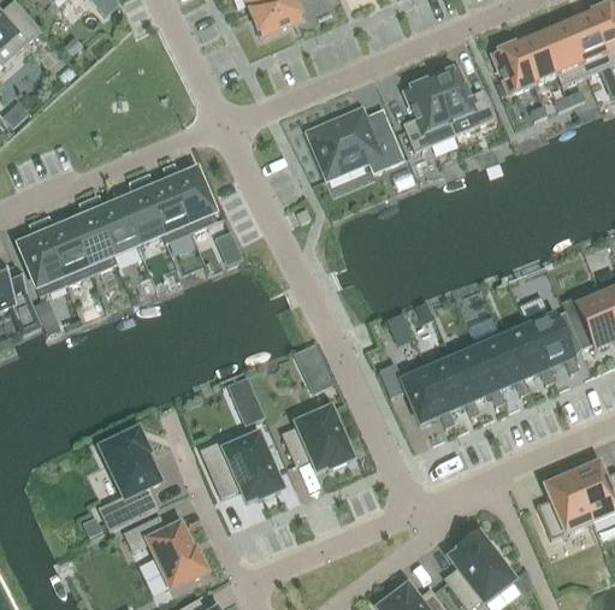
[(17,52),(41,30),(15,0),(1,12),(0,10),(0,47),(7,41),(17,52)]
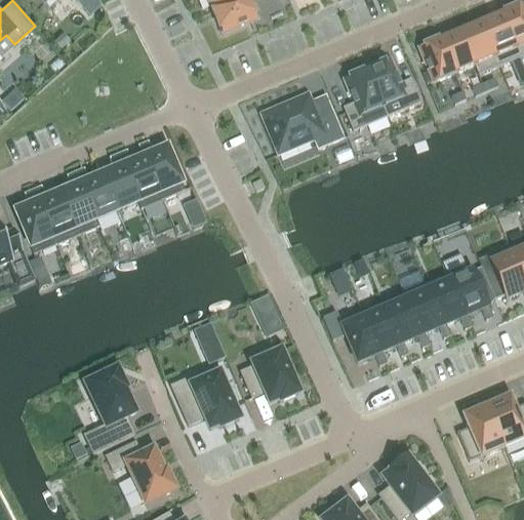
[(92,0),(86,6),(92,13),(103,4),(101,0),(92,0)]
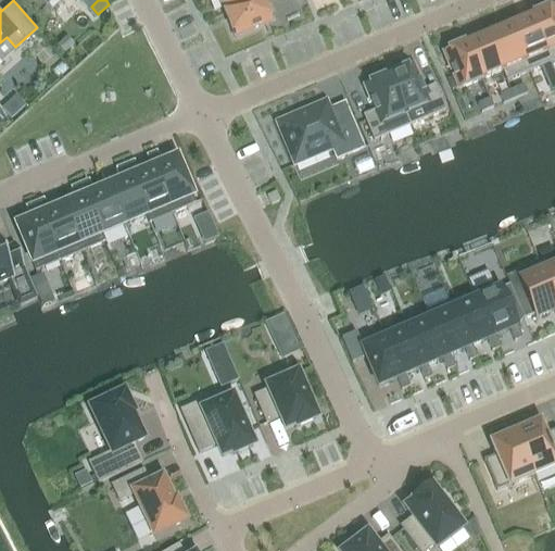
[(222,0),(226,10),(249,0),(222,0)]
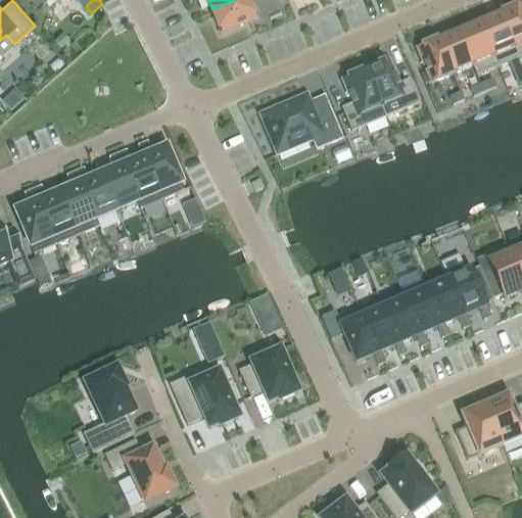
[(234,0),(212,9),(222,31),(256,16),(250,0),(234,0)]
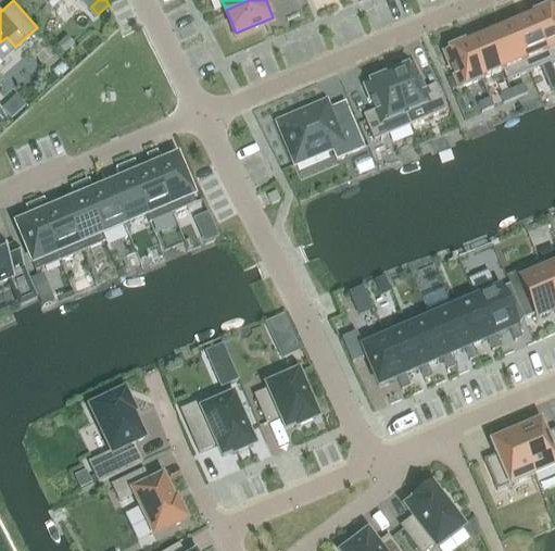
[(554,2),(531,12),(552,60),(554,58),(554,2)]
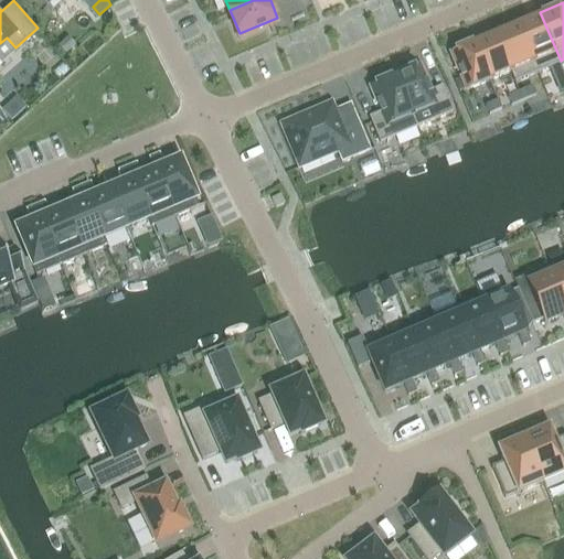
[(561,61),(540,12),(518,21),(539,70),(561,61)]
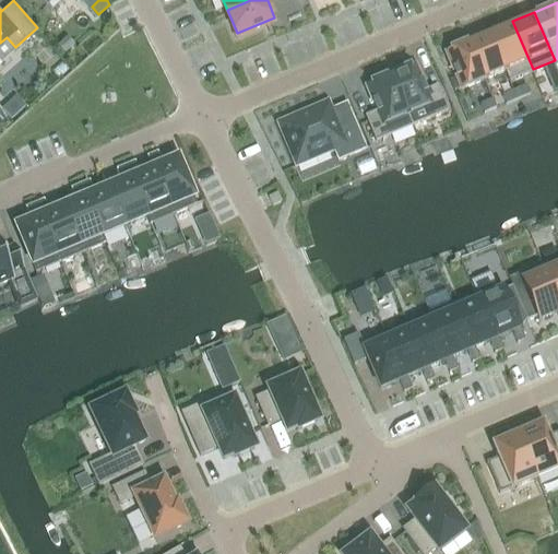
[(533,69),(512,21),(491,31),(506,68),(510,79),(533,69)]
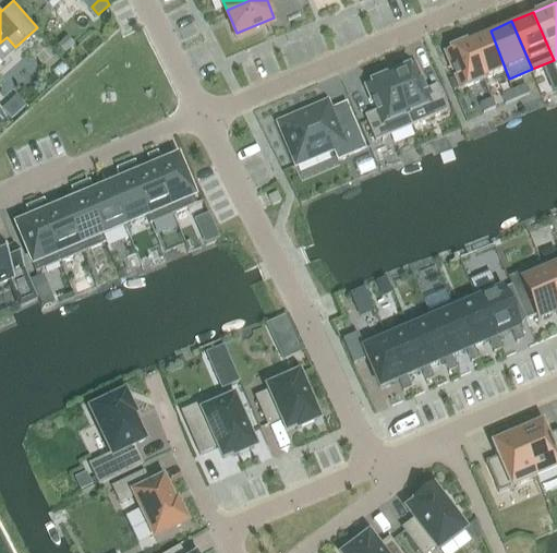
[(505,68),(491,31),(469,39),(484,76),(505,68)]
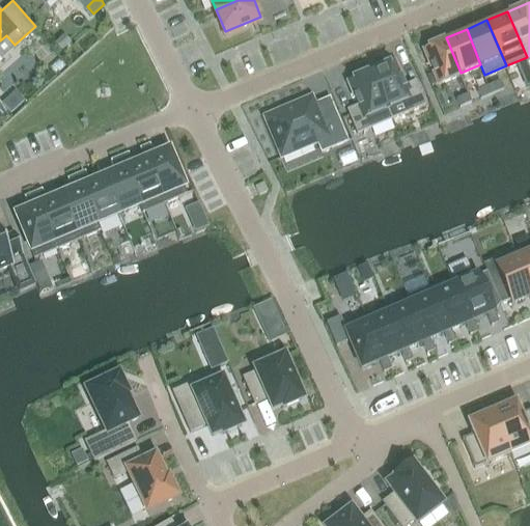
[(461,73),(446,37),(424,47),(434,70),(427,73),(431,82),(438,80),(439,81),(461,73)]
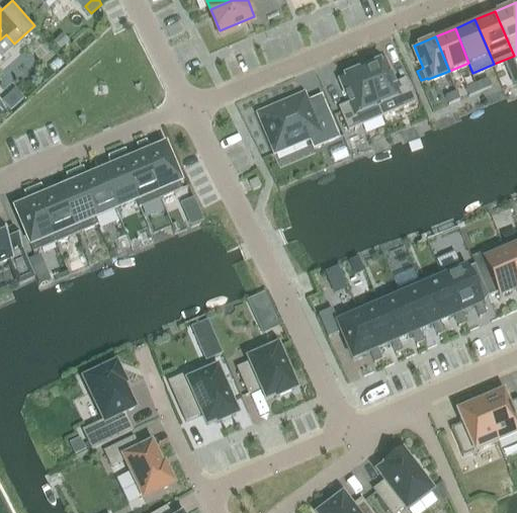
[(362,67),(381,113),(416,99),(406,76),(395,81),(384,58),(362,67)]
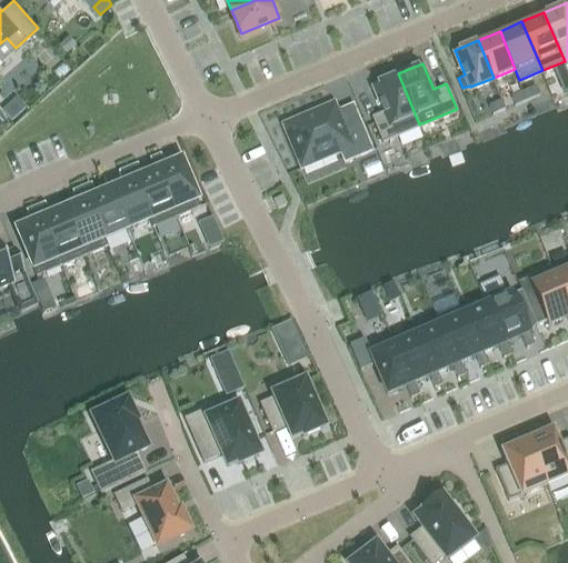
[(123,73),(112,78),(121,104),(132,100),(123,73)]
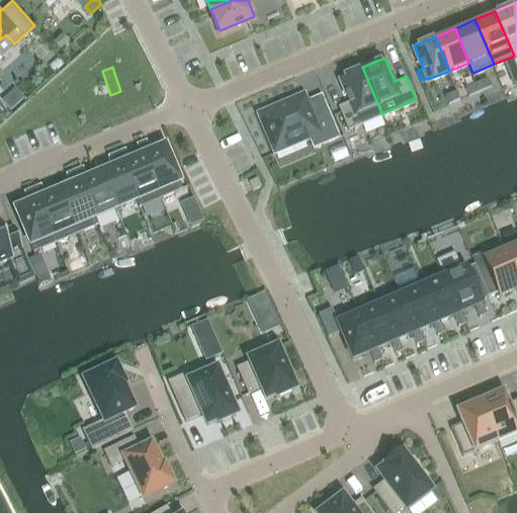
[(381,113),(362,67),(340,77),(350,99),(339,104),(348,127),(381,113)]
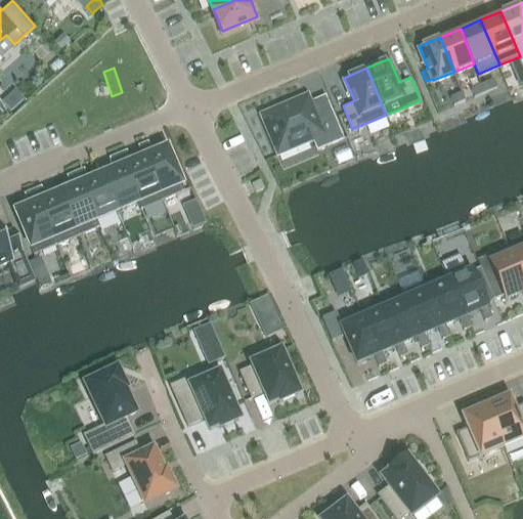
[(137,93),(146,89),(138,69),(129,73),(137,93)]
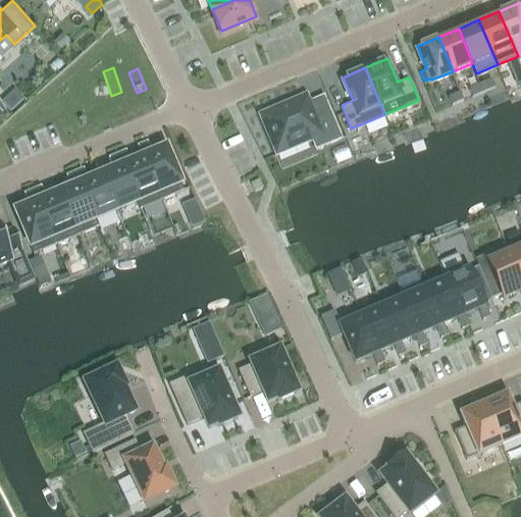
[(481,82),(484,89),(496,84),(492,76),(481,82)]
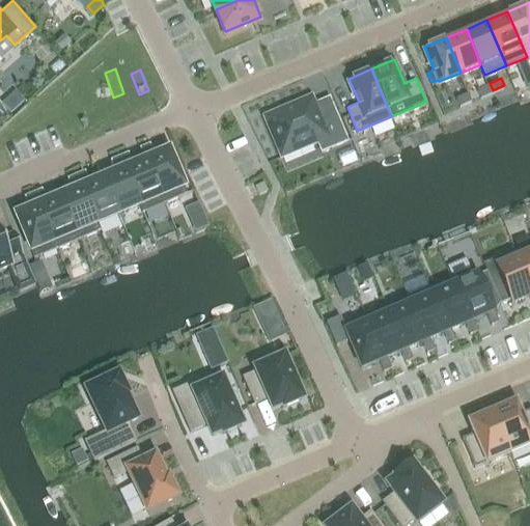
[(490,83),(477,88),(481,95),(493,90),(490,83)]
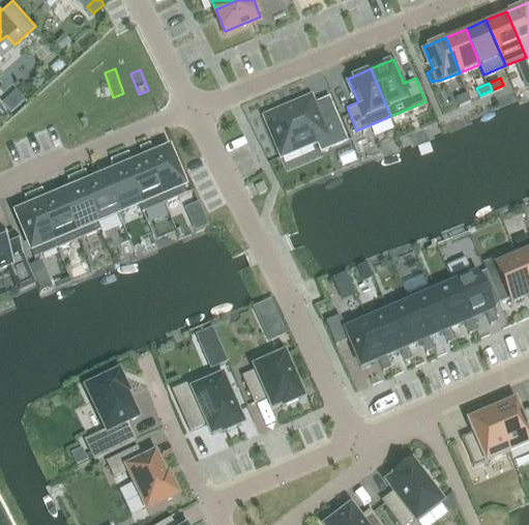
[(471,98),(468,91),(456,96),(460,104),(471,98)]
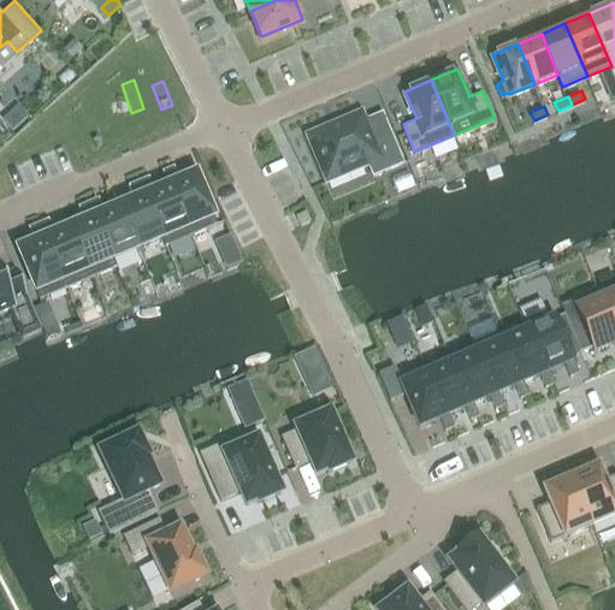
[(362,108),(307,132),(327,179),(370,161),(374,173),(403,160),(383,111),(380,112),(382,113),(368,118),(368,117),(366,118),(362,108)]
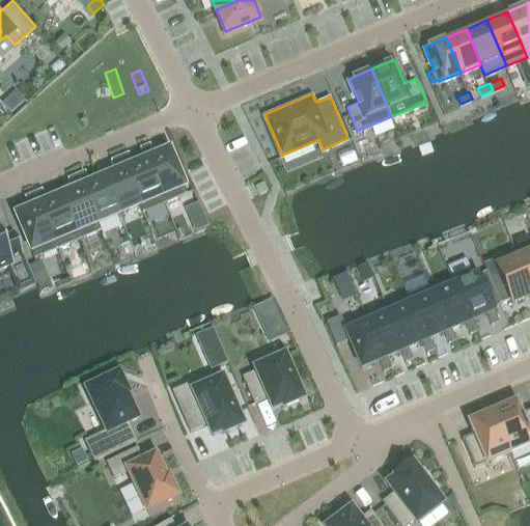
[(147,157),(165,200),(188,191),(169,147),(155,154),(149,142),(142,145),(146,157),(147,157)]
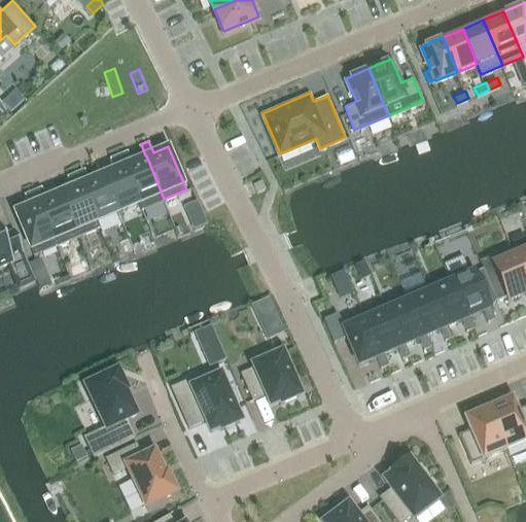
[(139,201),(142,208),(164,199),(146,155),(145,155),(132,162),(127,150),(119,153),(139,200),(139,201)]
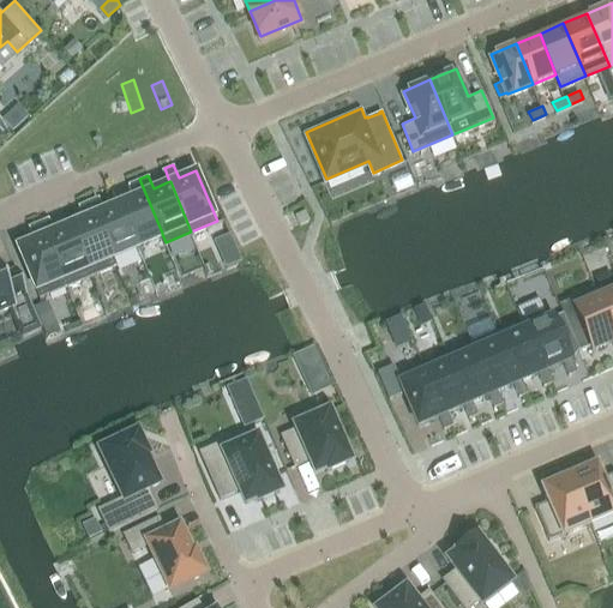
[(120,202),(138,245),(140,244),(140,242),(162,234),(162,233),(139,179),(131,182),(137,196),(122,202),(121,200),(120,202)]
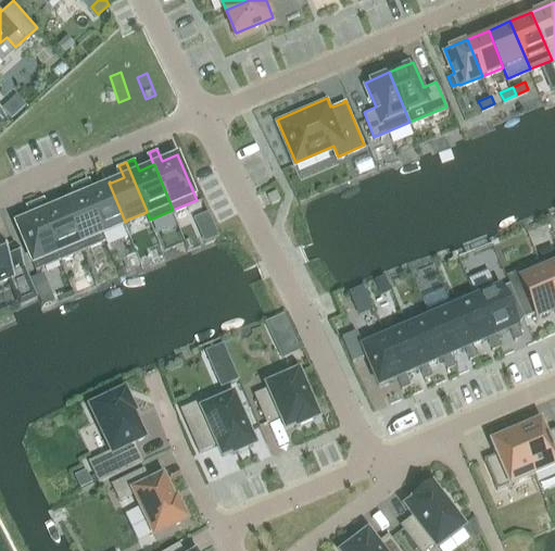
[(80,180),(102,230),(122,222),(122,223),(125,222),(109,183),(106,184),(93,189),(89,177),(80,180)]
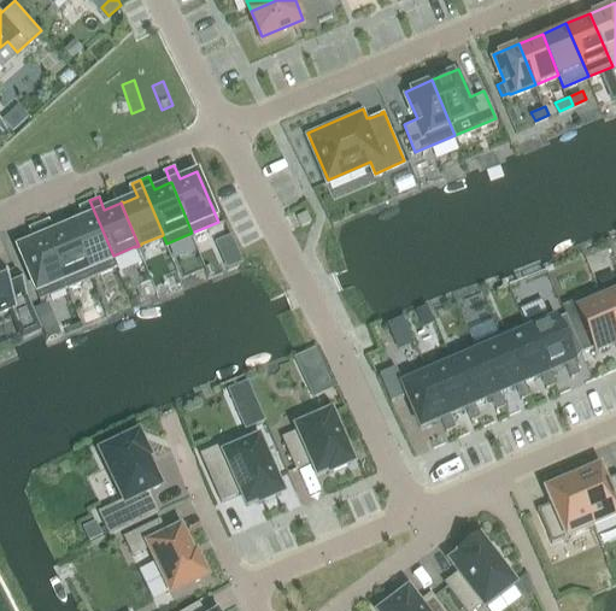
[(70,224),(92,275),(118,264),(113,256),(89,200),(81,204),(87,217),(72,223),(70,224)]
